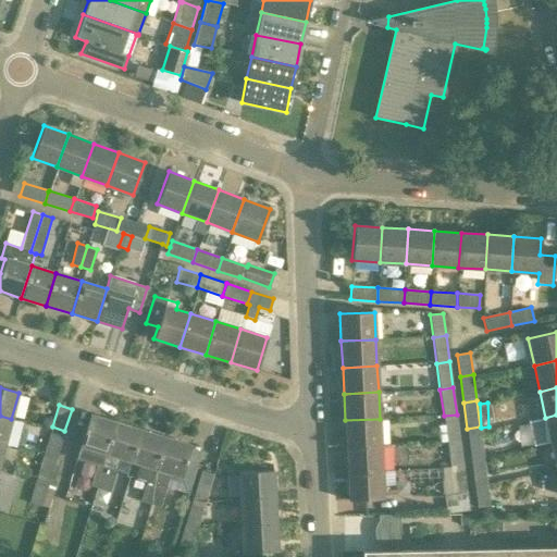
[(106,454),(115,421),(90,413),(76,459),(96,466),(89,486),(100,490),(107,468),(101,467),(106,454)]
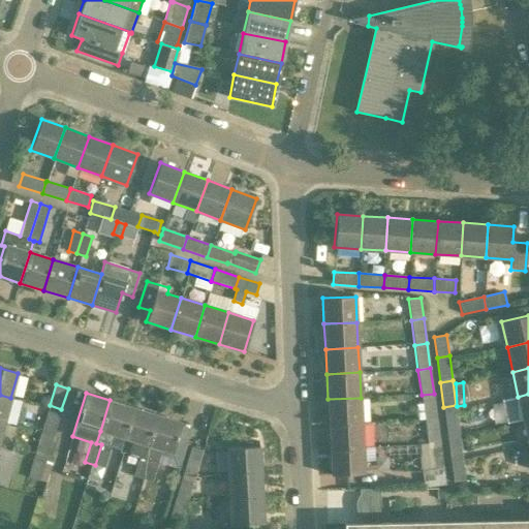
[(434,394),(422,395),(425,419),(437,418),(434,394)]
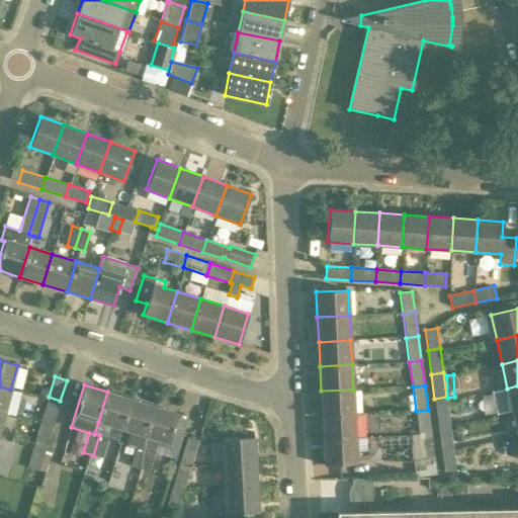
[(517,385),(507,389),(512,413),(517,411),(517,385)]
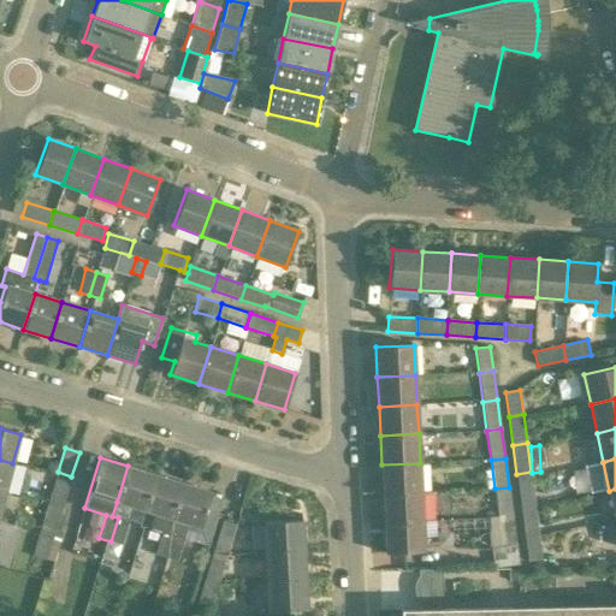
[(0,490),(4,491),(5,491),(12,463),(0,460),(0,490)]
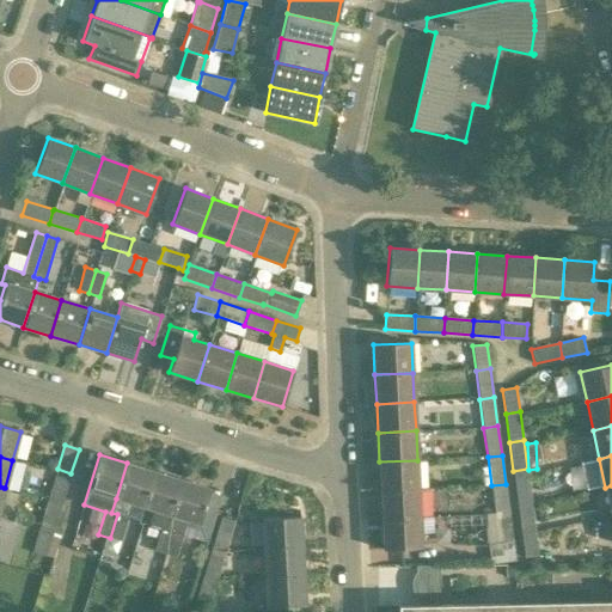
[(417,460),(379,461),(380,491),(418,489),(417,460)]
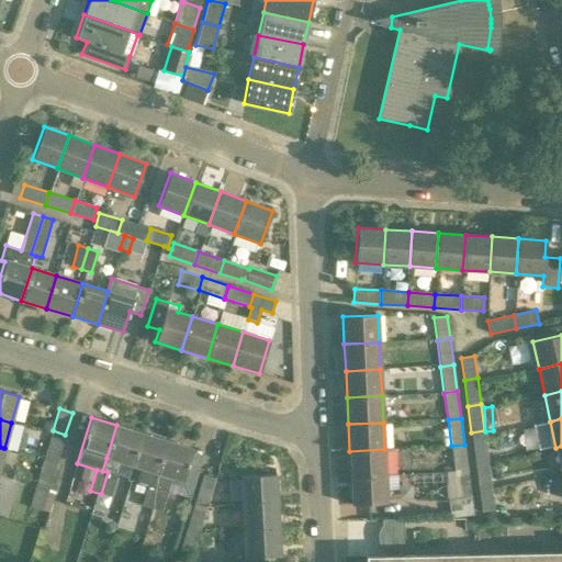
[(132,465),(142,434),(116,425),(107,458),(132,465)]
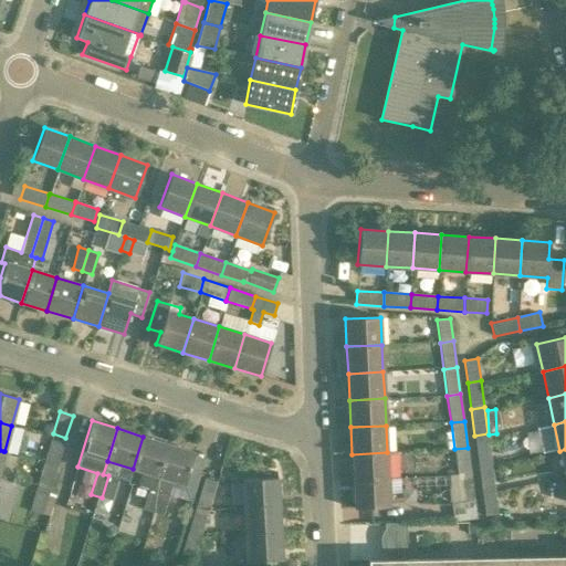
[(45,459),(58,463),(65,438),(53,433),(45,459)]
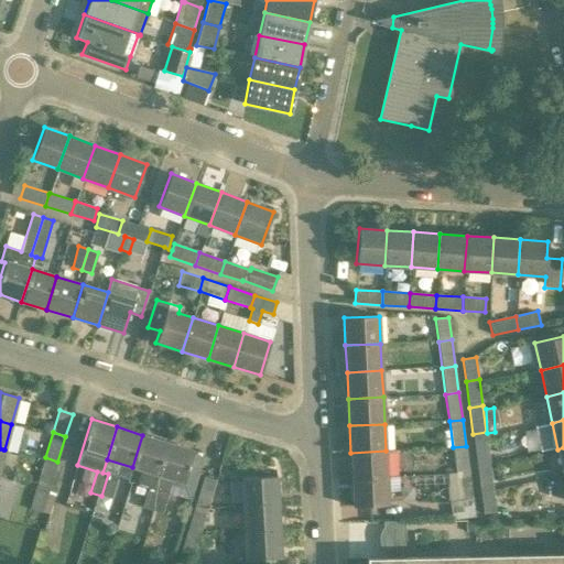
[(476,461),(489,459),(486,432),(473,434),(476,461)]
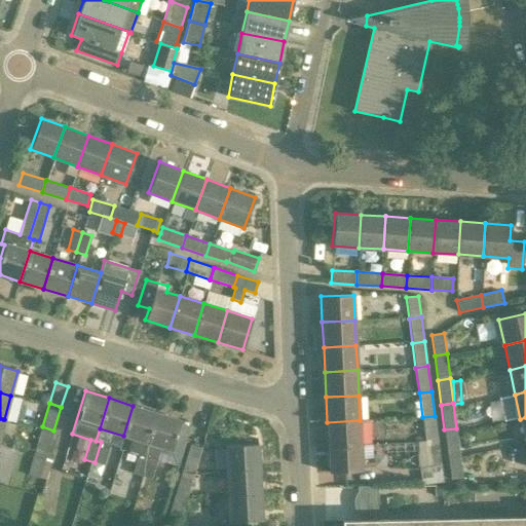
[(133,406),(123,436),(132,438),(127,451),(138,454),(133,474),(142,477),(147,456),(144,455),(156,413),(133,406)]
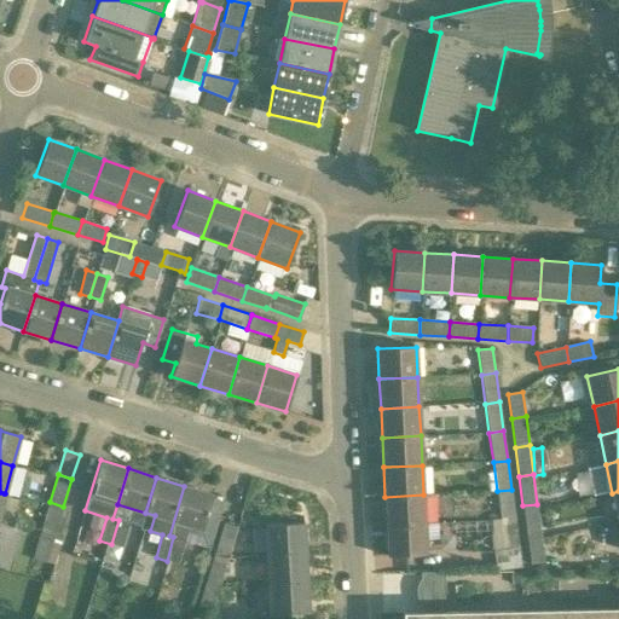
[(213,495),(184,486),(169,536),(173,537),(167,561),(177,563),(189,526),(202,530),(213,495)]
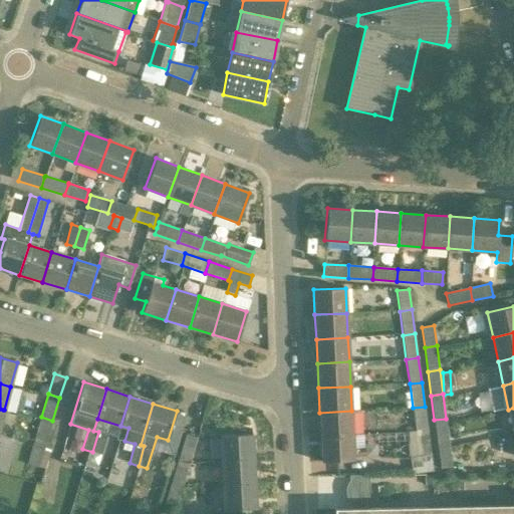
[(416,432),(428,431),(425,407),(413,408),(416,432)]
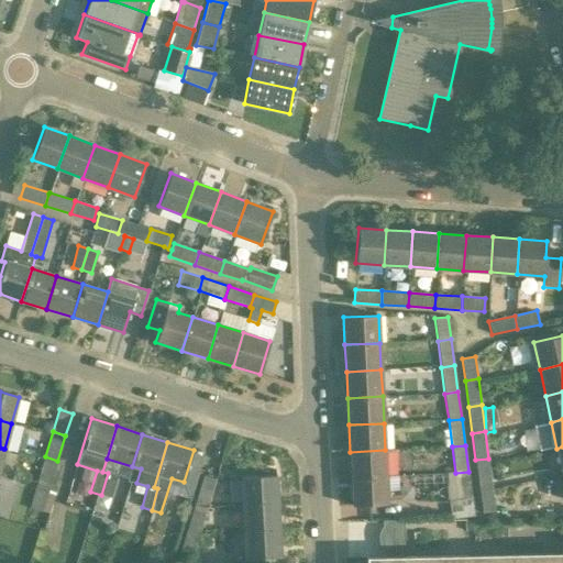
[(385,450),(350,452),(351,478),(386,477),(385,450)]
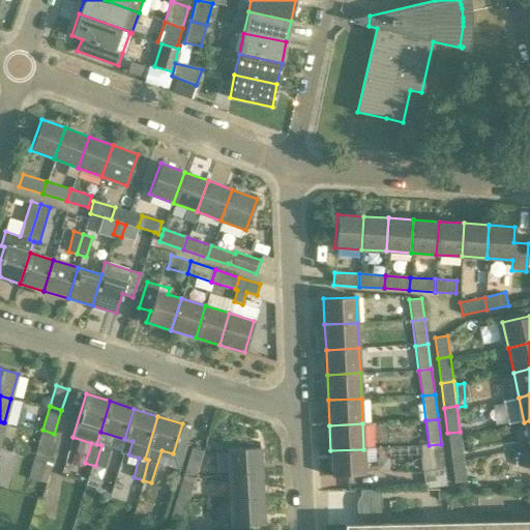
[(35,454),(47,458),(54,434),(42,430),(35,454)]
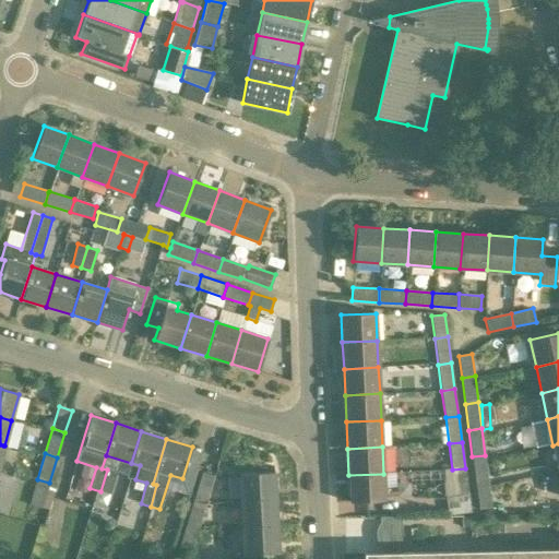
[(475,484),(488,482),(485,455),(472,456),(475,484)]
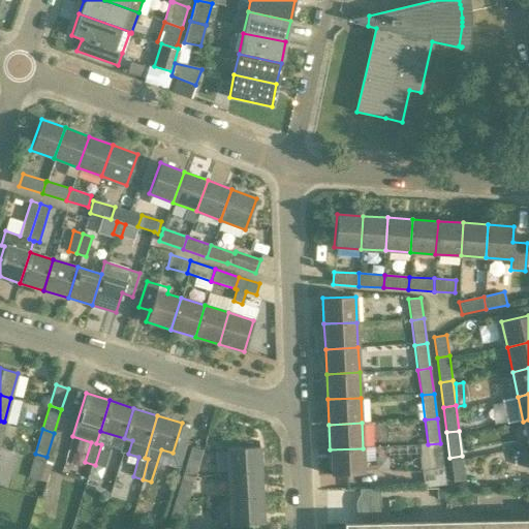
[(206,441),(193,437),(185,467),(196,471),(206,441)]
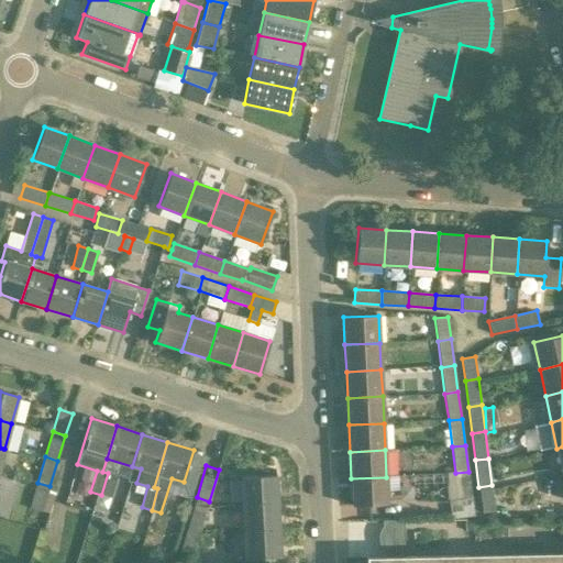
[(459,499),(449,500),(451,519),(474,516),(468,472),(455,473),(459,499)]
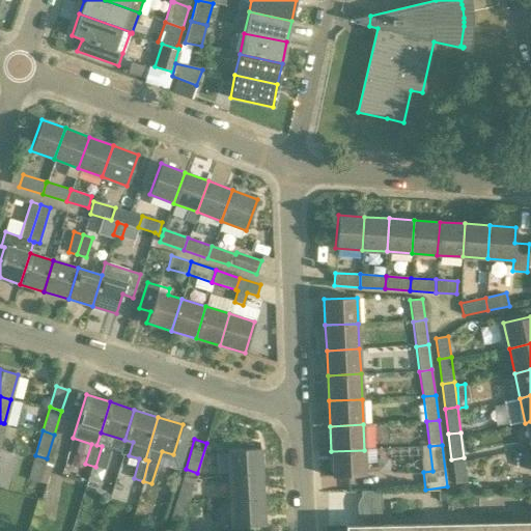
[(105,469),(111,449),(102,446),(95,467),(105,469)]
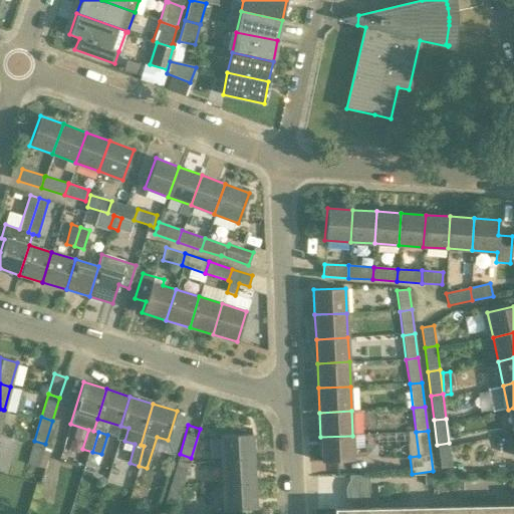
[(221,461),(253,459),(252,434),(219,436),(221,461)]
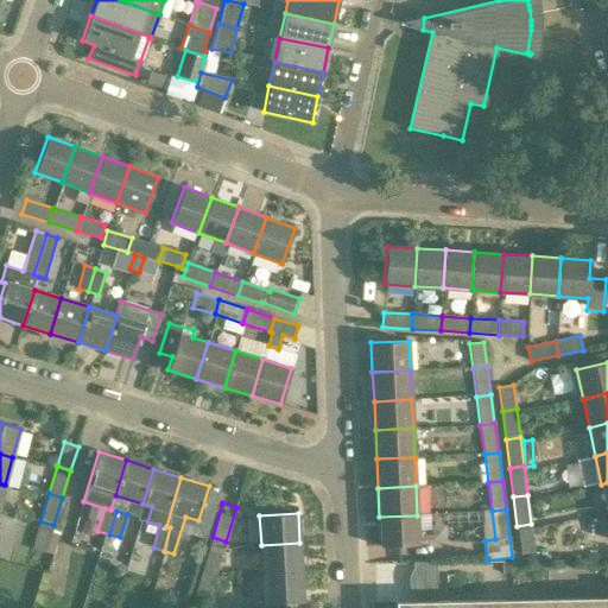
[(417,515),(379,517),(381,546),(418,545),(417,515)]
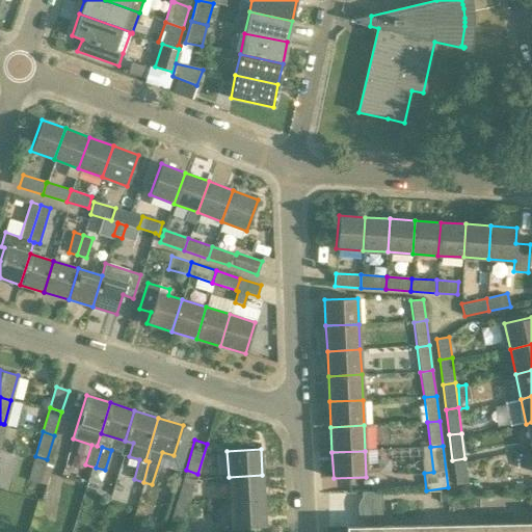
[(46,463),(47,461),(47,459),(35,456),(27,480),(47,485),(53,466),(46,463)]
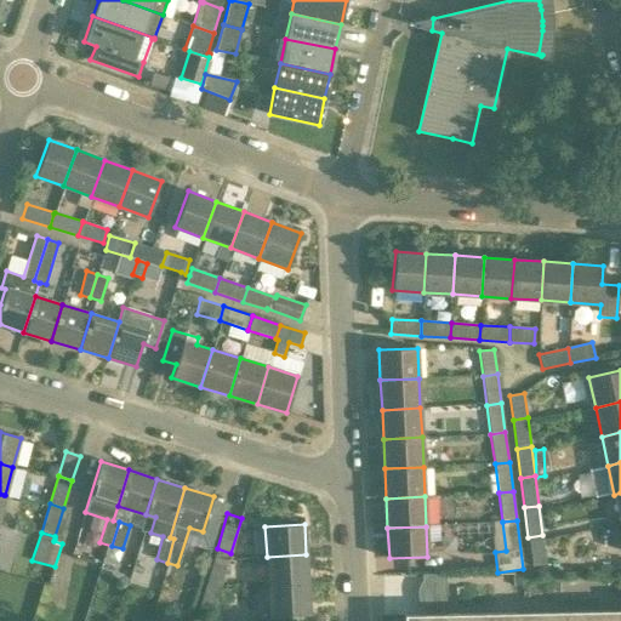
[(531,565),(546,564),(542,535),(528,537),(531,565)]
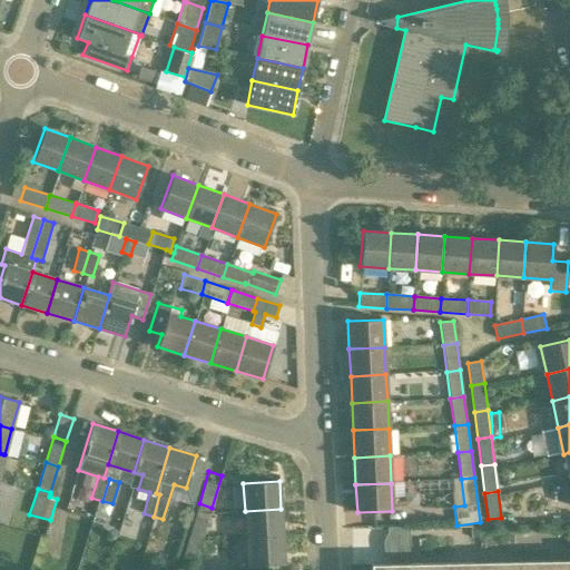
[(189,537),(202,541),(212,508),(199,503),(189,537)]
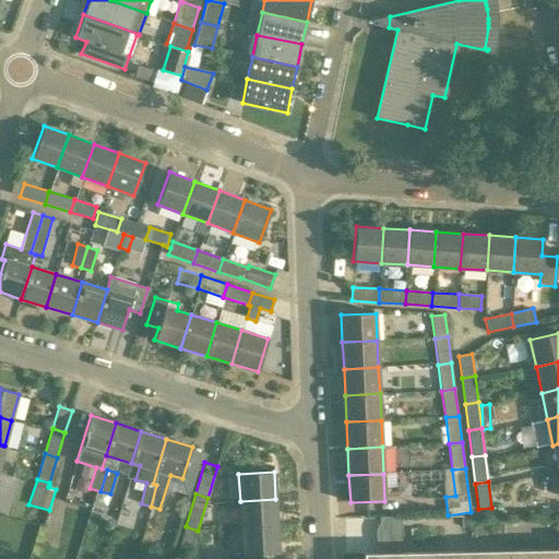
[(275,499),(240,501),(241,516),(229,518),(230,528),(277,525),(275,499)]
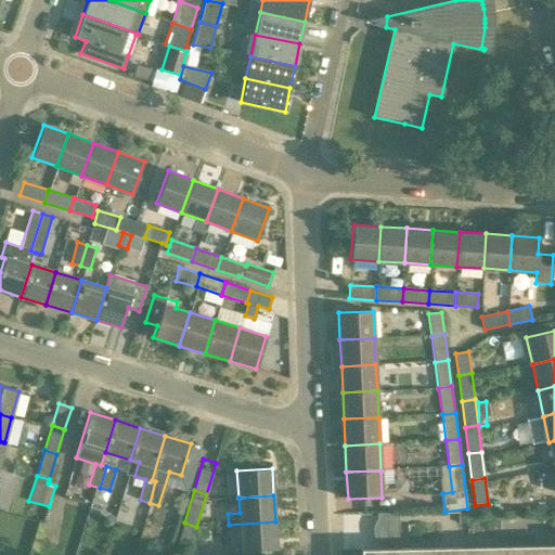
[(378,549),(361,549),(361,554),(554,554),(554,544),(399,549),(398,512),(377,513),(377,518),(375,520),(374,525),(373,529),(373,533),(374,538),(375,540),(378,544),(378,549)]
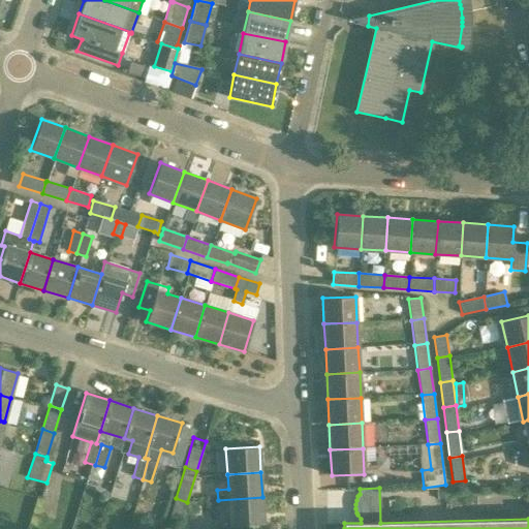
[(263,523),(262,497),(218,500),(213,500),(214,525),(222,524),(222,526),(263,523)]
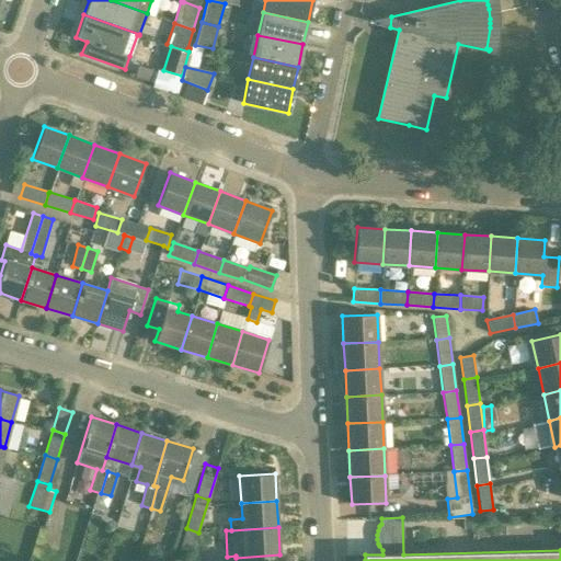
[(180,550),(192,554),(198,533),(186,528),(180,550)]
